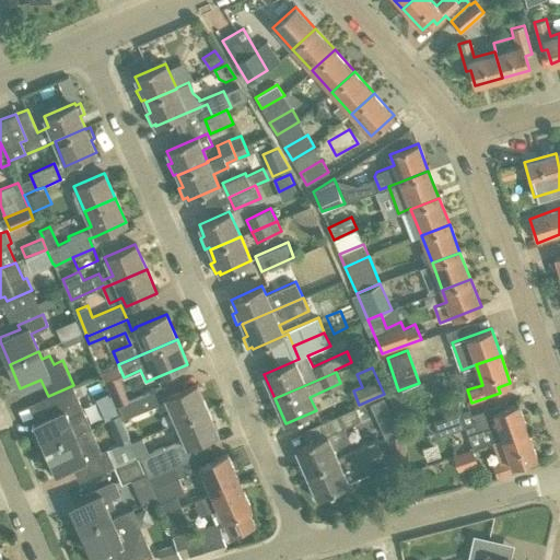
[(183,420),(207,409),(196,384),(165,397),(176,423),(183,420)]
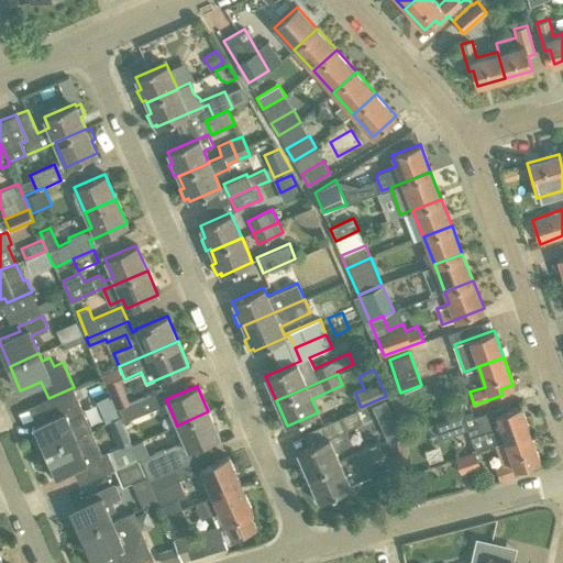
[(45,450),(91,430),(74,387),(48,398),(56,416),(35,426),(45,450)]
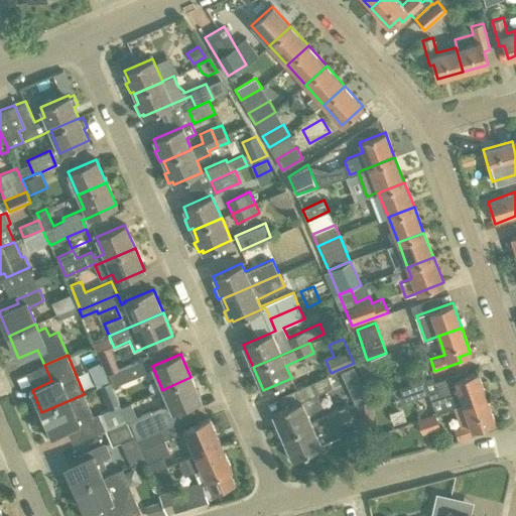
[(113,386),(148,372),(150,368),(145,357),(108,373),(113,386)]
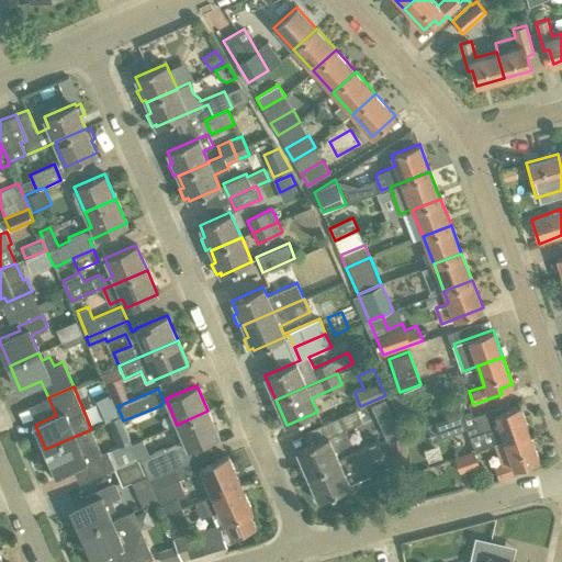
[(494,444),(503,440),(528,431),(518,404),(505,409),(503,405),(471,416),(476,433),(489,429),(494,444)]
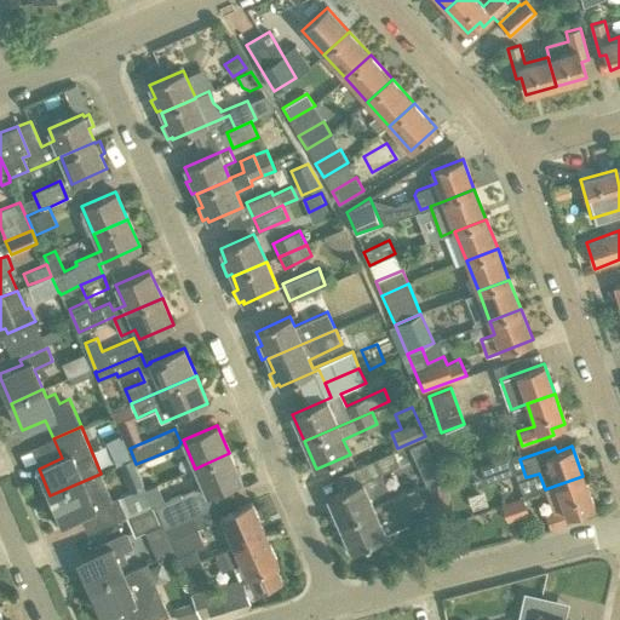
[(340,523),(374,509),(368,497),(388,488),(380,472),(400,464),(394,451),(355,468),(361,482),(328,497),(340,523)]
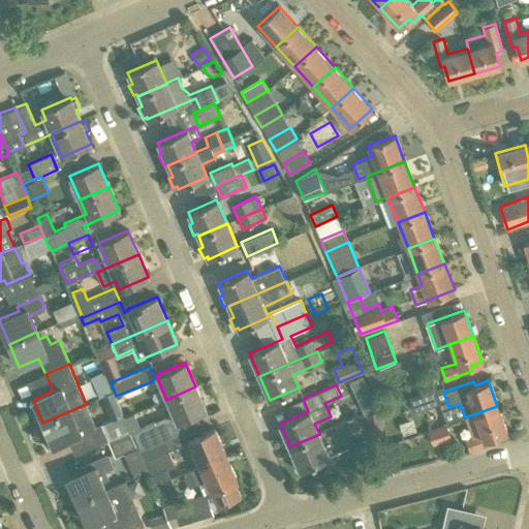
[(173,397),(166,400),(175,418),(204,406),(195,386),(173,397)]
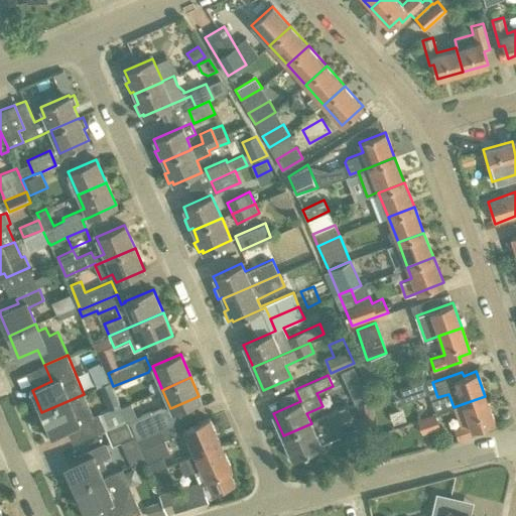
[(404,401),(429,392),(425,379),(399,388),(404,401)]
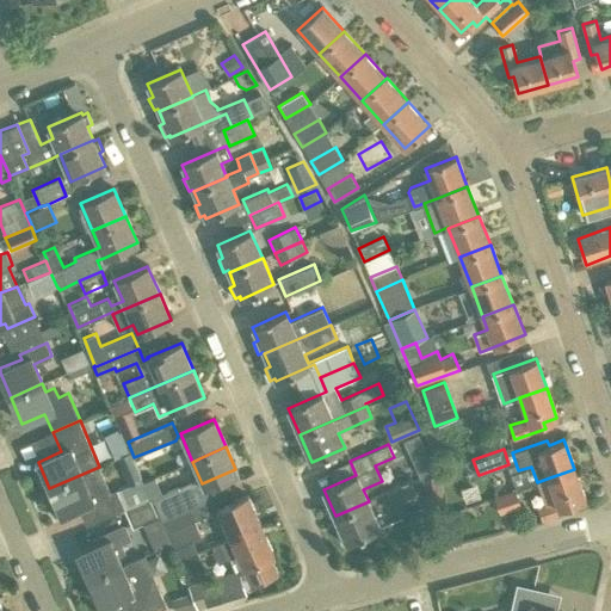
[(153,452),(142,457),(153,483),(164,479),(153,452)]
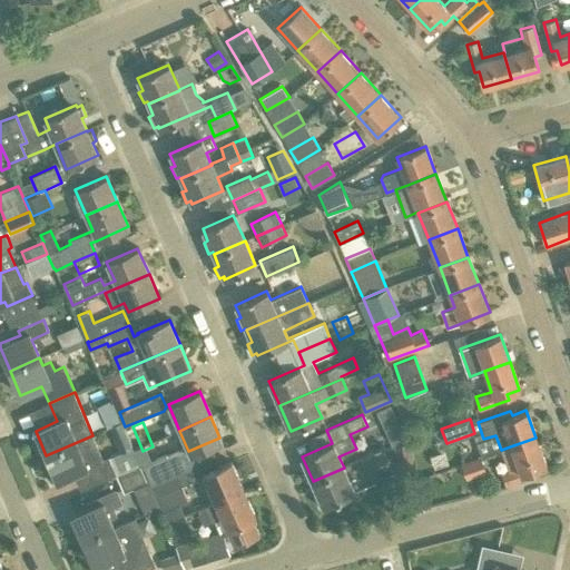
[(116,475),(140,464),(133,446),(109,457),(109,455),(102,458),(92,435),(46,455),(57,481),(79,472),(81,477),(110,464),(116,475)]
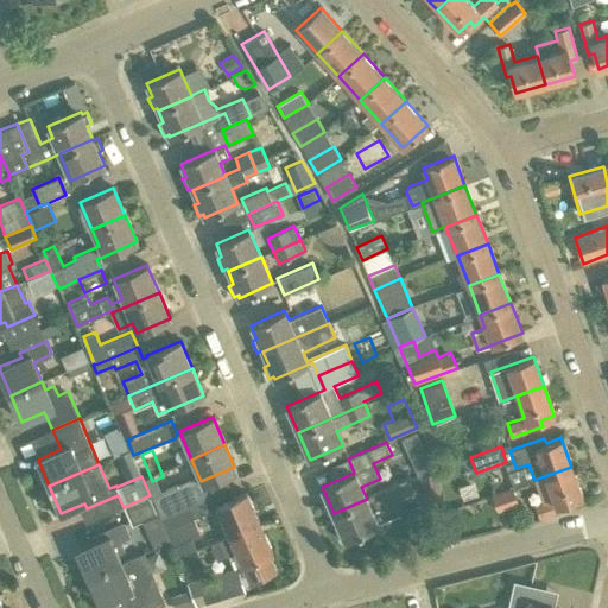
[(571,467),(544,476),(552,499),(534,505),(538,517),(569,506),(567,501),(582,495),(571,467)]
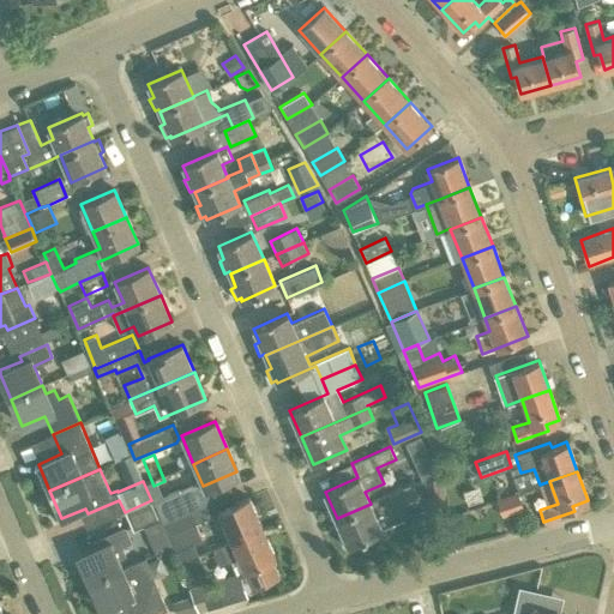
[(433,518),(451,515),(441,475),(423,479),(433,518)]
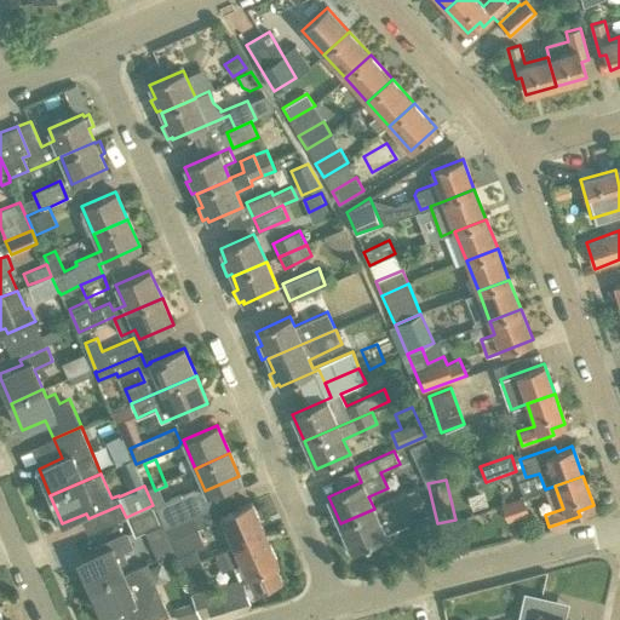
[(164,528),(208,509),(210,509),(202,491),(184,499),(182,493),(154,505),(164,528)]
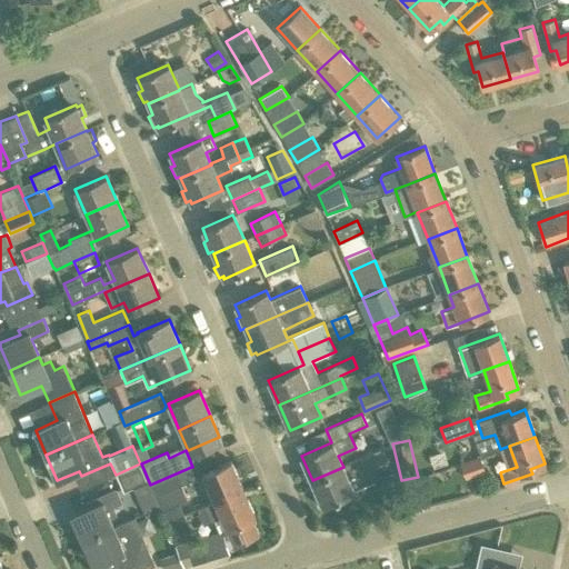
[(359,473),(379,466),(373,452),(355,460),(359,473)]
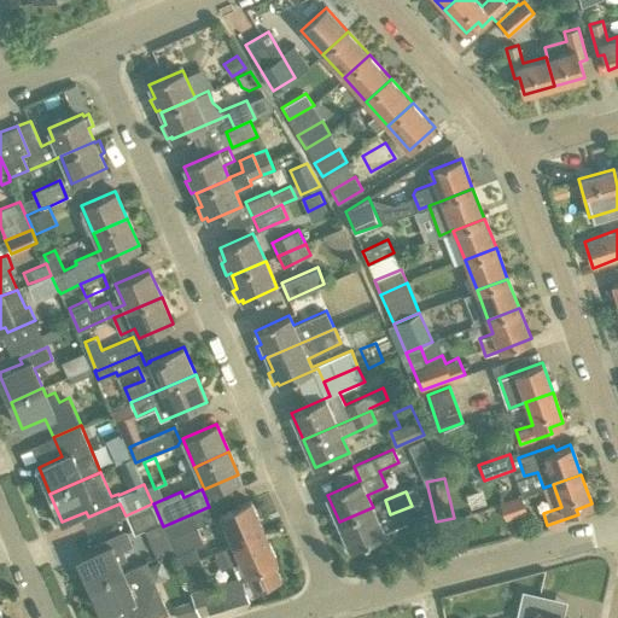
[(506,519),(528,512),(522,495),(500,502),(506,519)]
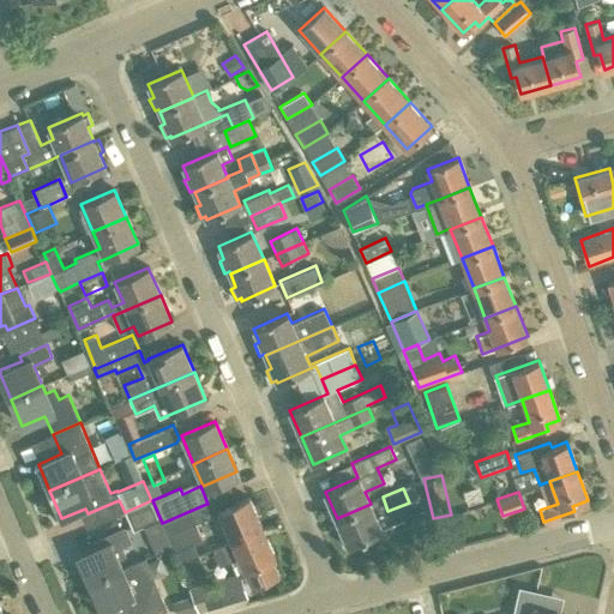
[(232,541),(262,528),(248,498),(218,511),(232,540),(232,541)]
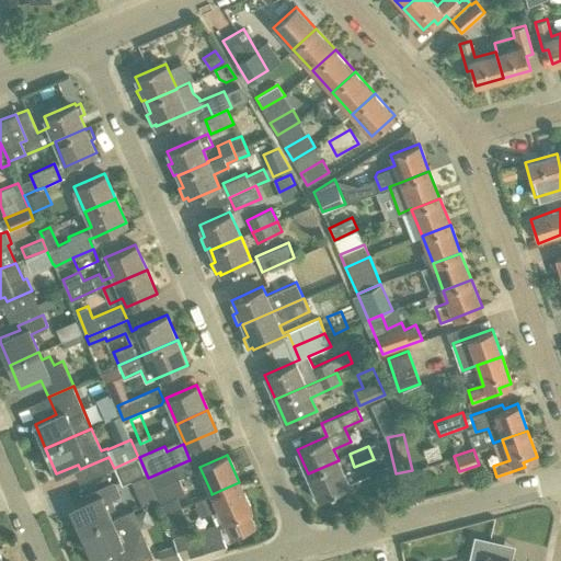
[(138,457),(114,468),(121,485),(146,474),(138,457)]
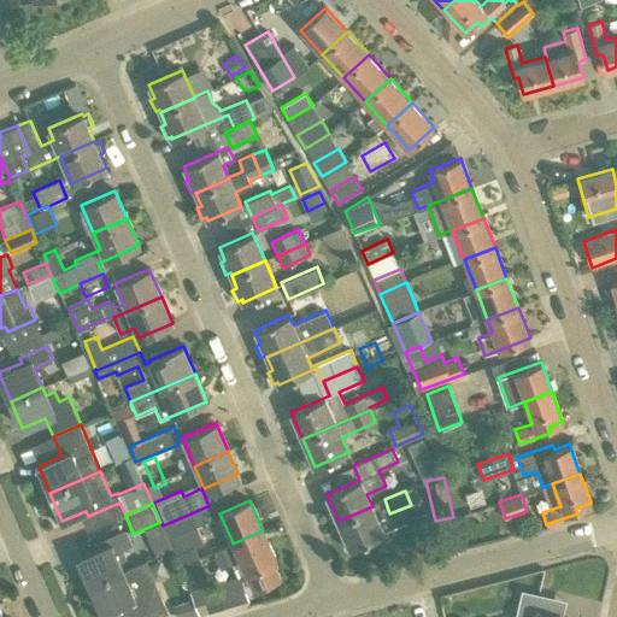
[(207,506),(163,526),(181,566),(200,558),(195,547),(205,542),(197,524),(212,517),(207,506)]
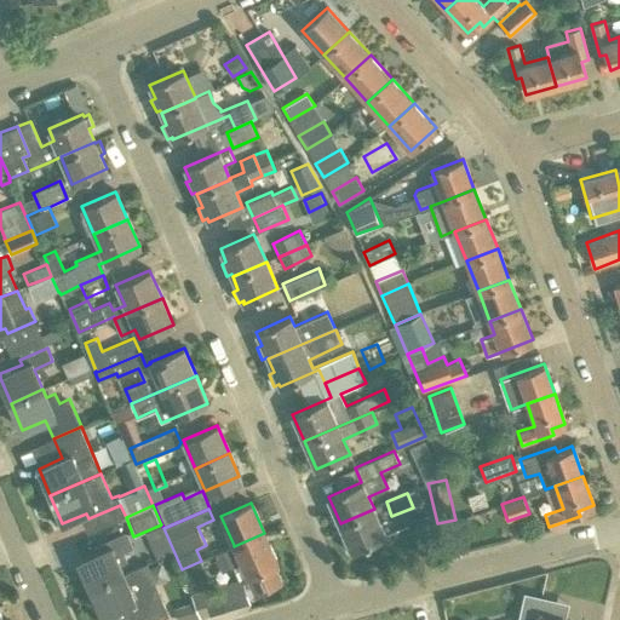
[(374,509),(340,523),(351,550),(385,535),(374,509)]
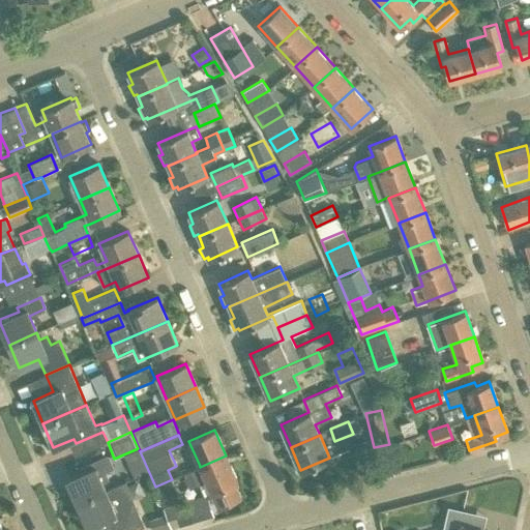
[(106,491),(105,490),(101,482),(109,479),(106,471),(114,467),(108,453),(80,466),(83,472),(67,479),(78,503),(106,491)]
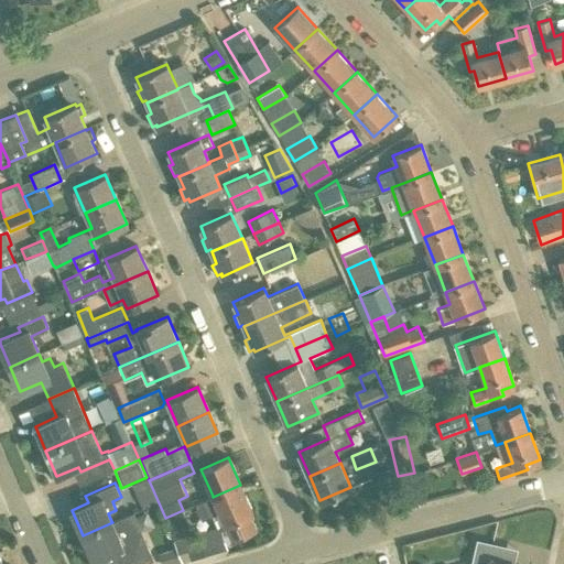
[(213,497),(213,496),(195,503),(203,519),(219,512),(231,539),(258,527),(251,513),(252,512),(240,485),(213,497)]
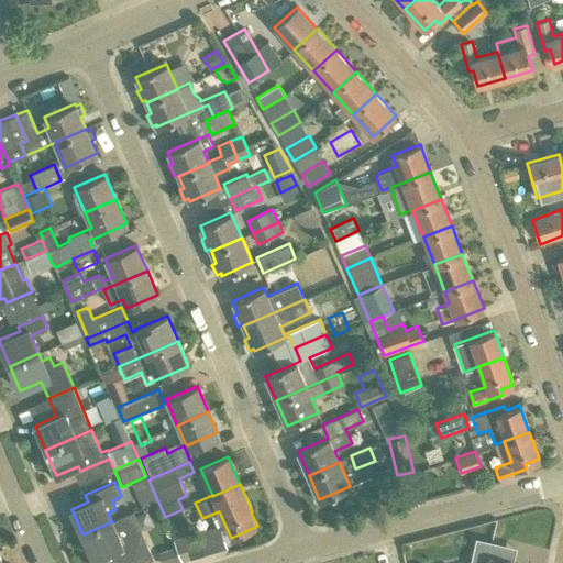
[(183,509),(165,517),(173,538),(192,532),(183,509)]
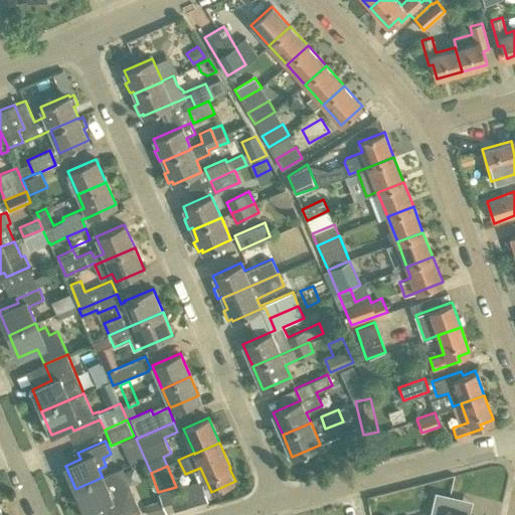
[(103,477),(75,489),(84,511),(105,503),(108,511),(104,512),(105,514),(130,514),(141,510),(123,468),(102,476),(103,477)]
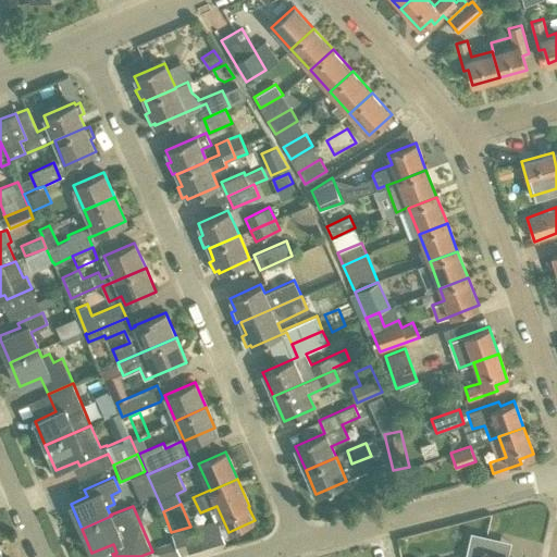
[(213,545),(207,522),(193,525),(202,548),(213,545)]
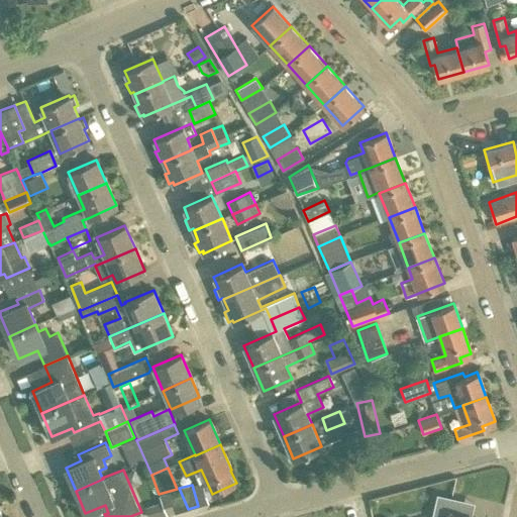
[(167,515),(188,509),(179,488),(177,489),(159,494),(167,515)]
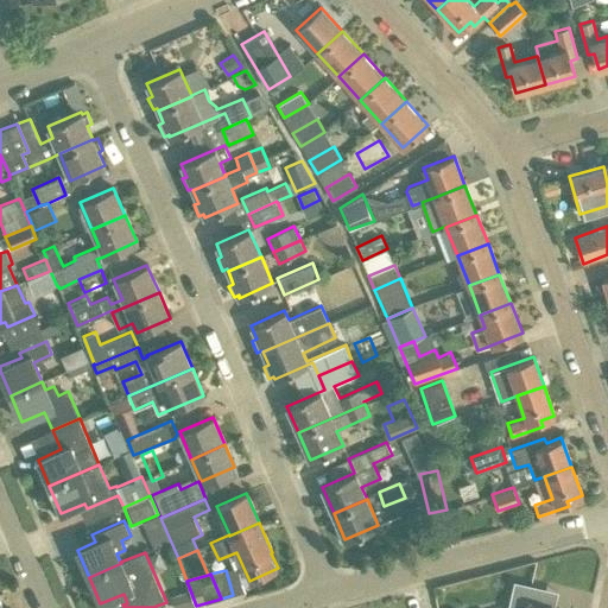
[(514,582),(508,607),(557,607),(558,607),(529,601),(532,586),(514,582)]
